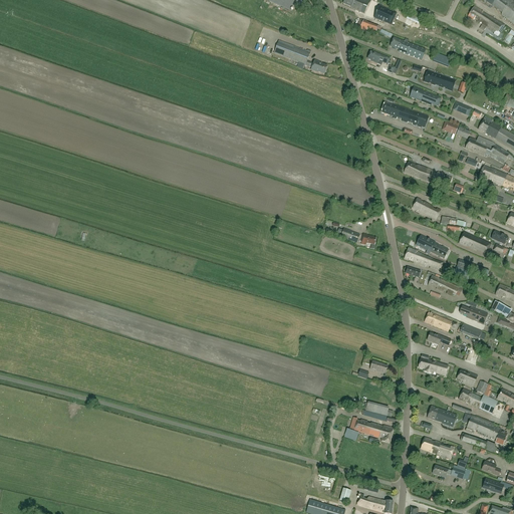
[(266,0),(290,11),(294,0),(266,0)]
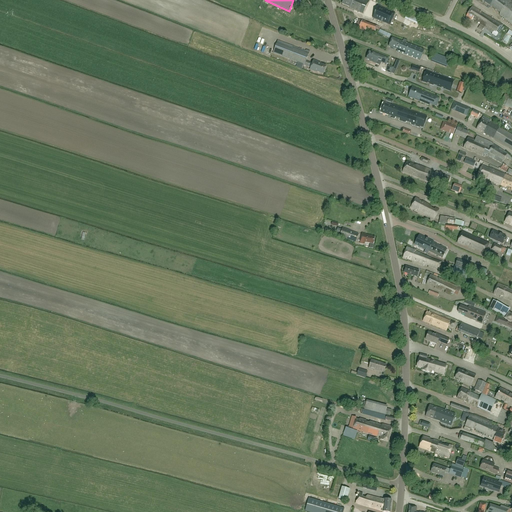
[(343,0),(342,4),(350,7),(350,8),(362,14),(363,12),(367,14),(367,16),(371,18),(372,16),(373,17),(378,6),(364,0),(343,0)]
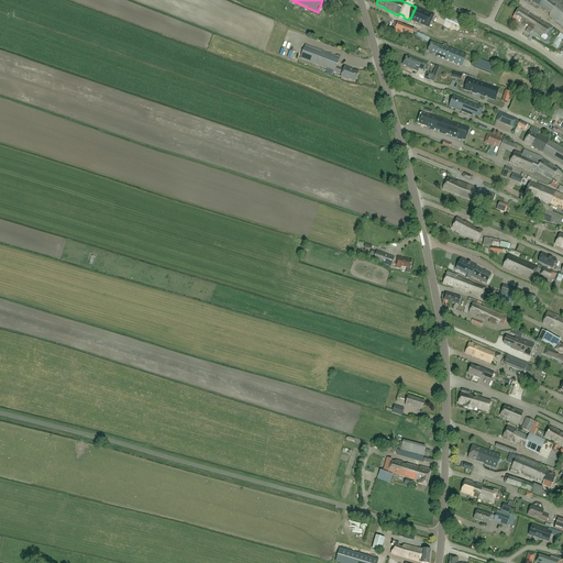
[(528,0),(550,14),(549,17),(562,26),(562,2),(560,0),(528,0)]
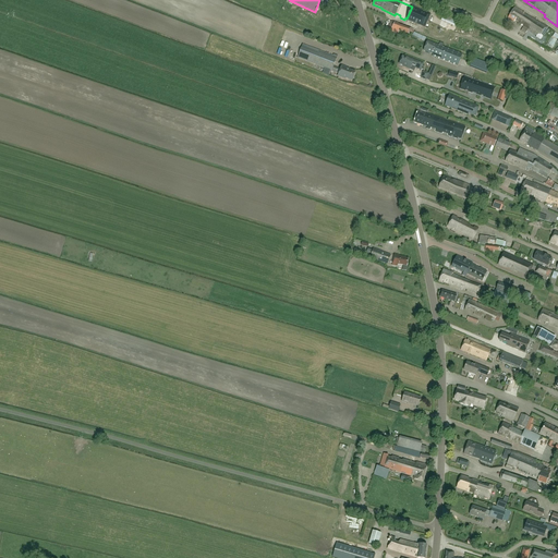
[(417,25),(419,23),(423,25),(425,20),(427,21),(431,14),(412,7),(407,19),(407,20),(417,25)]
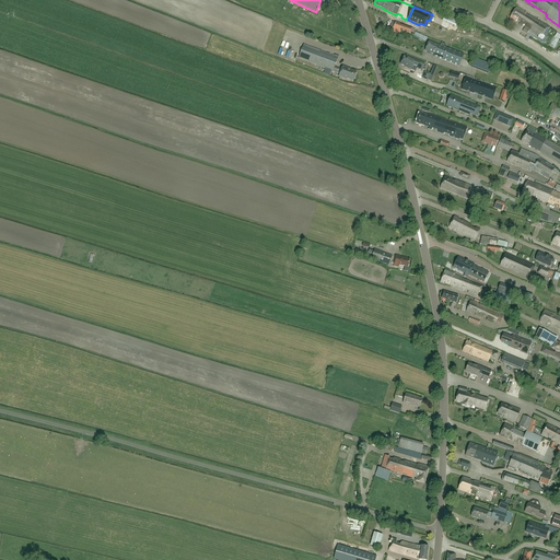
[(516,8),(510,19),(516,22),(517,21),(520,22),(520,24),(529,31),(531,28),(534,31),(533,32),(539,36),(538,37),(543,41),(545,36),(550,27),(526,14),(526,13),(516,8)]
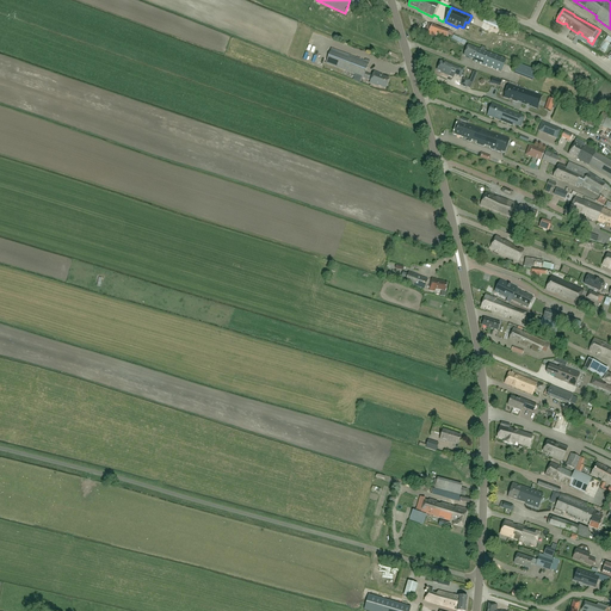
[(430,30),(427,35),(436,37),(437,34),(446,37),(449,30),(431,24),(430,30)]
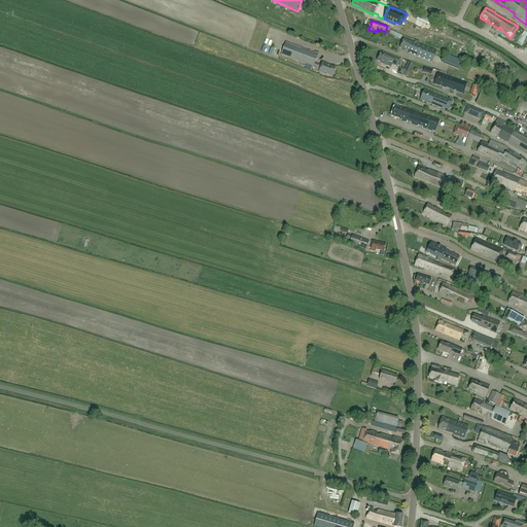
[(414,33),(427,37),(428,32),(416,28),(414,33)]
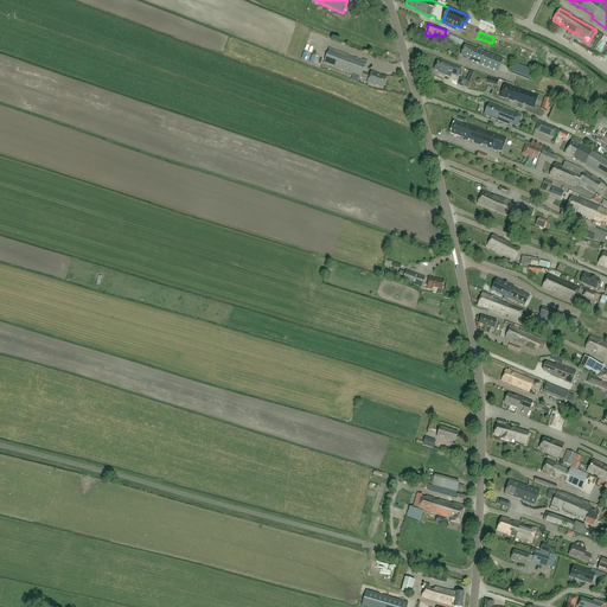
[(448,39),(462,46),(464,42),(449,36),(448,39)]
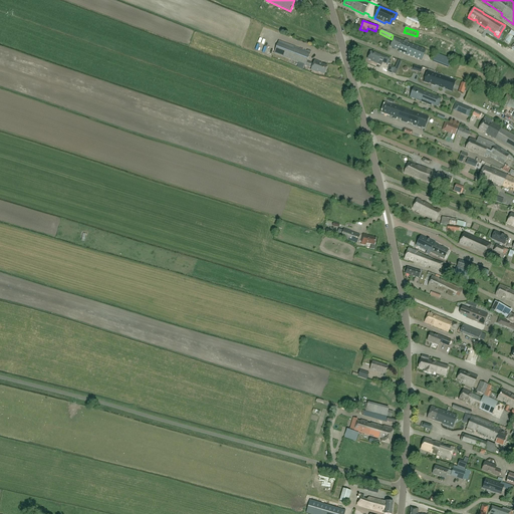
[(403,42),(394,38),(391,47),(399,50),(399,52),(421,61),(426,50),(408,43),(409,40),(406,39),(404,42),(403,41),(403,42)]
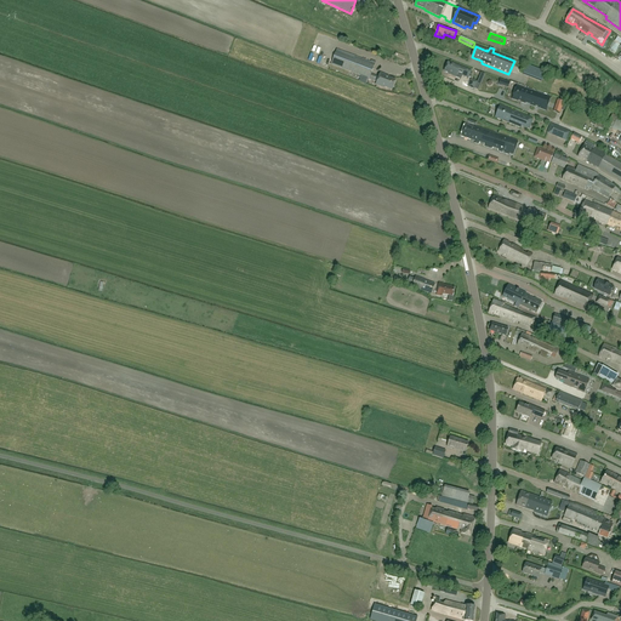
[(337,50),(331,64),(358,75),(362,77),(363,77),(377,83),(376,85),(385,89),(385,87),(392,90),(396,80),(386,77),(387,77),(380,74),(379,78),(371,74),(375,64),(337,50)]
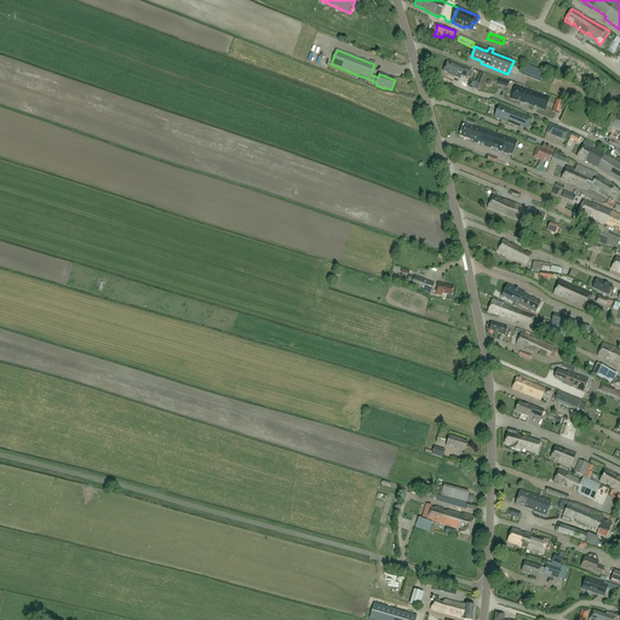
[(470,72),(452,64),(447,63),(443,72),(453,75),(453,76),(459,79),(460,75),(468,78),(470,72)]
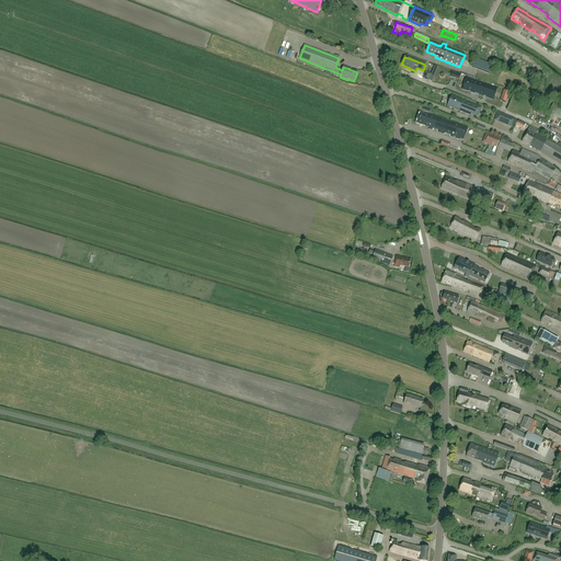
[(476,59),(472,68),(490,75),(493,66),(476,59)]
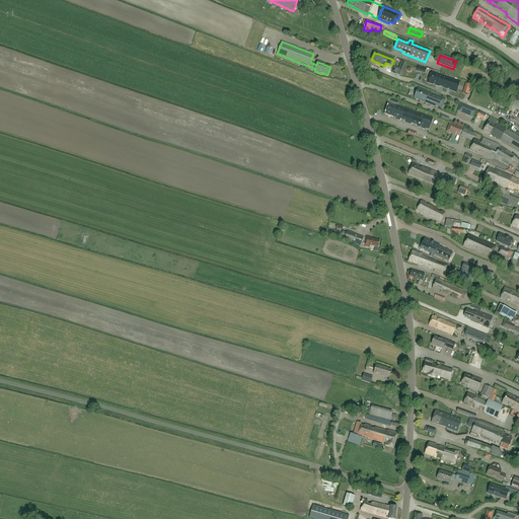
[(444,88),(447,77),(432,72),(428,83),(433,84),(433,83),(436,84),(436,85),(439,87),(440,85),(444,86),(443,88),(444,88)]
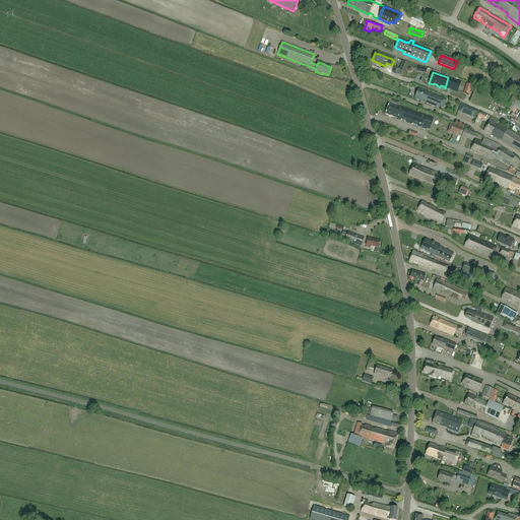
[(461,81),(448,77),(445,88),(448,89),(448,88),(451,89),(451,90),(457,92),(461,81)]
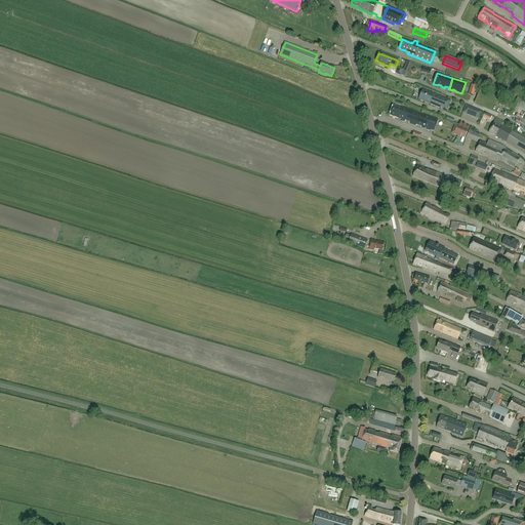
[(433,93),(422,89),(418,99),(426,103),(427,101),(430,102),(429,104),(441,108),(441,107),(447,109),(450,101),(436,95),(433,94),(433,93)]
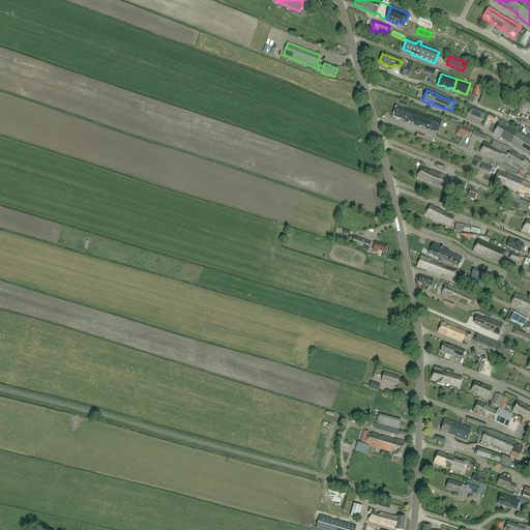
[(518,108),(529,114),(529,101),(528,100),(523,98),(518,108)]
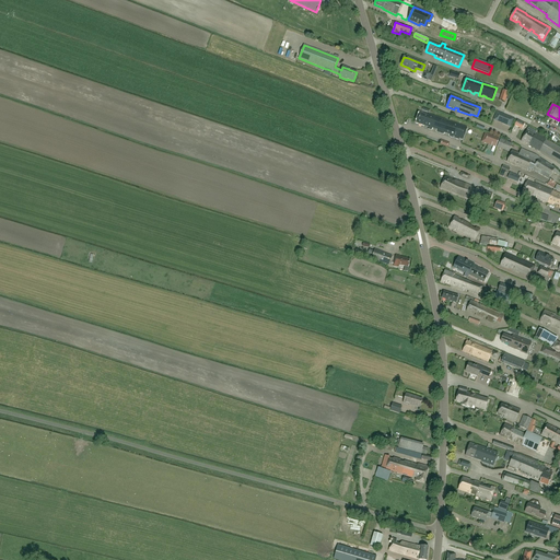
[(444,132),(448,121),(428,114),(428,116),(419,113),(416,123),(429,128),(428,129),(432,130),(432,129),(436,130),(436,132),(443,133),(444,132)]
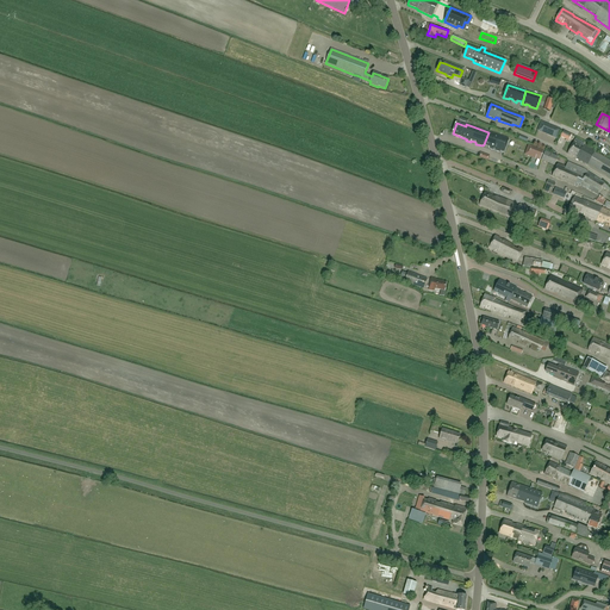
[(556,138),(560,130),(548,125),(545,134),(556,138)]
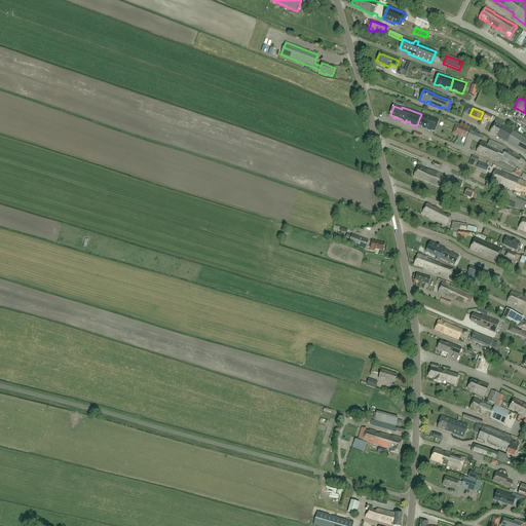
[(438,120),(438,119),(421,114),(417,124),(420,126),(421,127),(430,130),(430,129),(434,130),(438,120)]
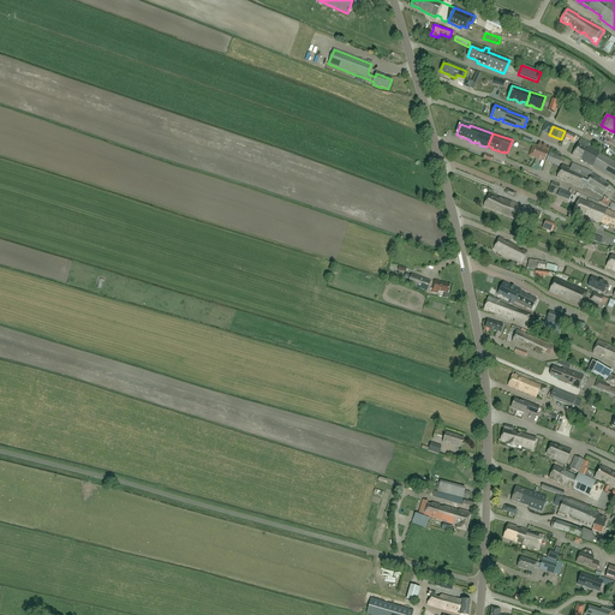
[(599,153),(589,147),(589,145),(580,141),(572,155),(583,161),(592,166),(614,179),(614,161),(599,153)]
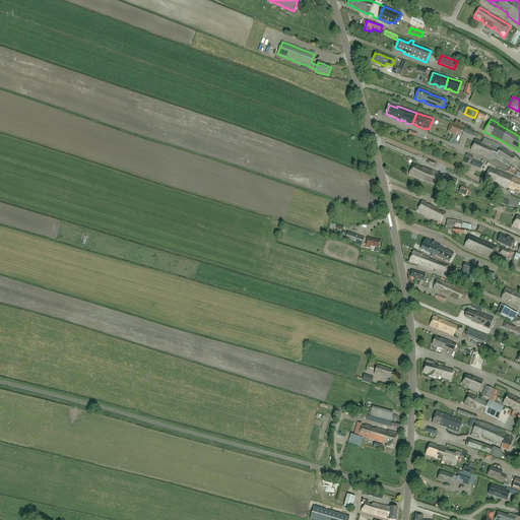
[(461,136),(463,129),(452,124),(450,128),(453,129),(452,132),(461,136)]
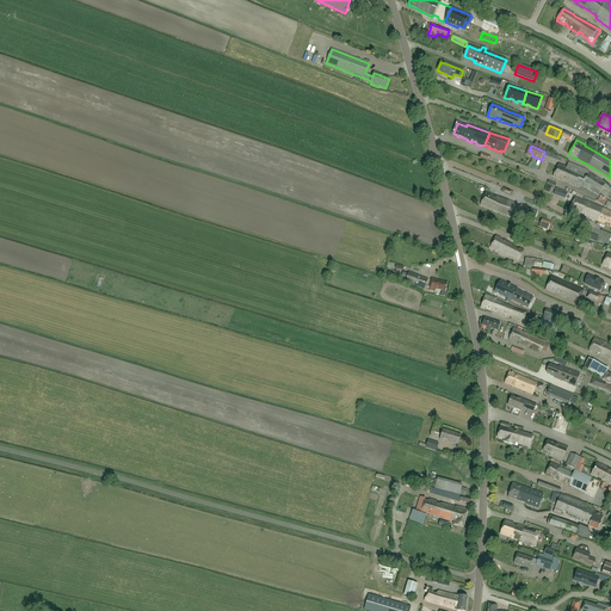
[(555,166),(559,158),(545,152),(542,160),(555,166)]
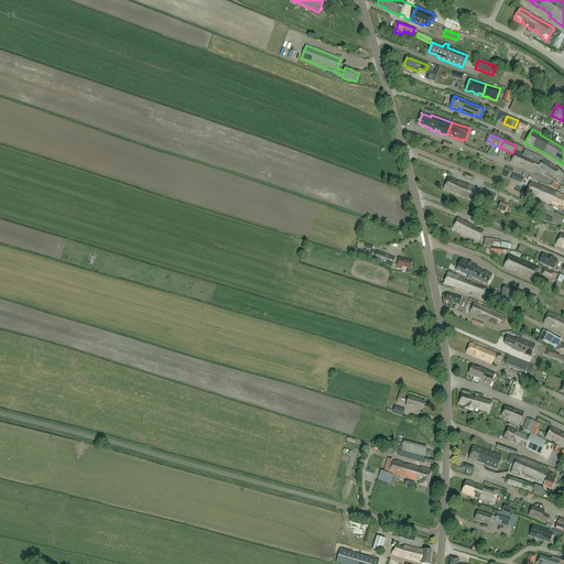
[(539,156),(524,150),(523,155),(516,152),(510,163),(520,167),(521,165),(525,167),(525,170),(531,172),(533,173),(535,171),(552,181),(556,173),(562,177),(563,175),(559,171),(559,170),(539,156)]
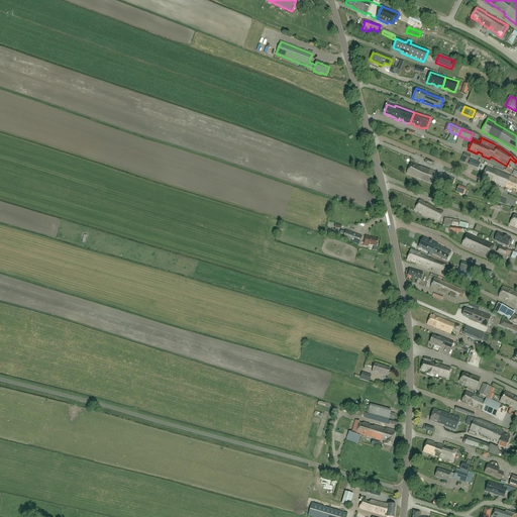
[(481,164),(471,160),(469,165),(478,169),(481,164)]
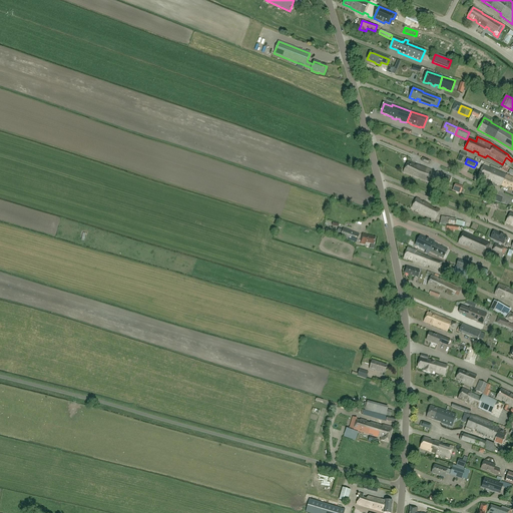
[(420,167),(408,162),(403,172),(439,185),(440,183),(448,186),(451,177),(446,176),(445,177),(442,176),(443,174),(437,172),(436,173),(433,172),(433,171),(420,166),(420,167)]
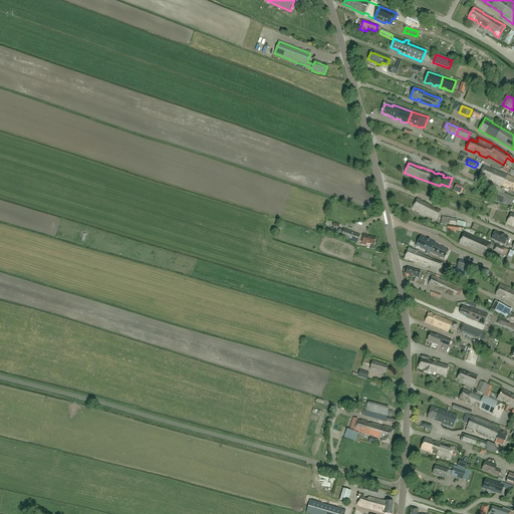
[(493,182),(502,186),(506,175),(500,173),(492,169),(491,169),(484,166),(479,178),(488,182),(490,181),(492,182),(493,182)]
